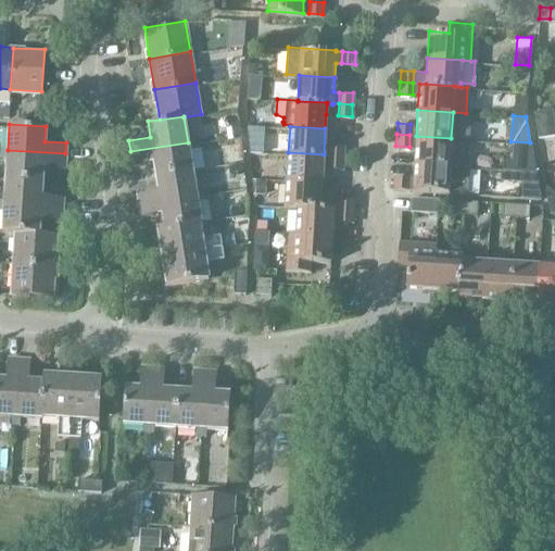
[(416,136),(414,161),(450,164),(451,138),(416,136)]
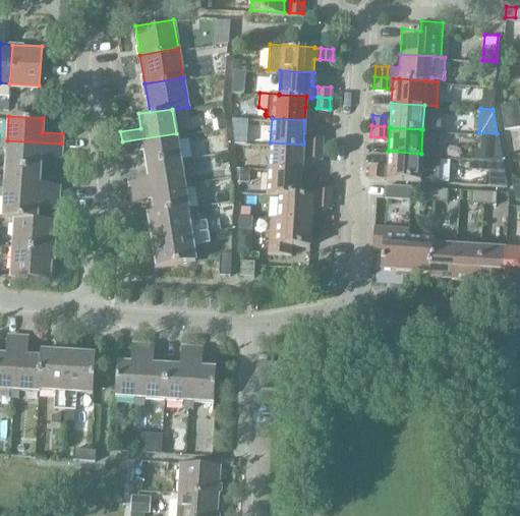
[(245,141),(245,132),(233,131),(233,140),(245,141)]
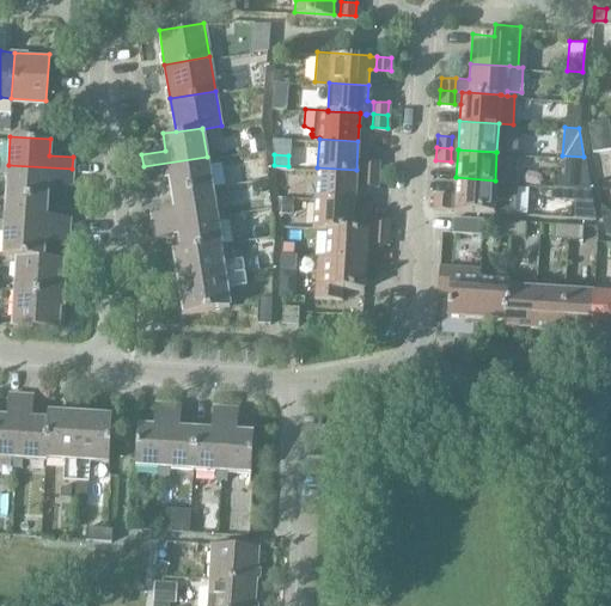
[(169,175),(171,191),(211,184),(207,157),(144,166),(145,178),(169,175)]
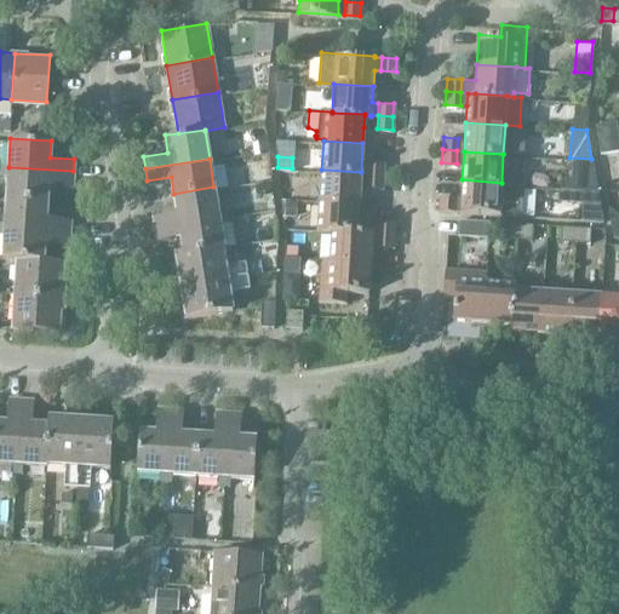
[(597,189),(592,160),(573,159),(572,177),(566,176),(566,187),(583,188),(597,189)]
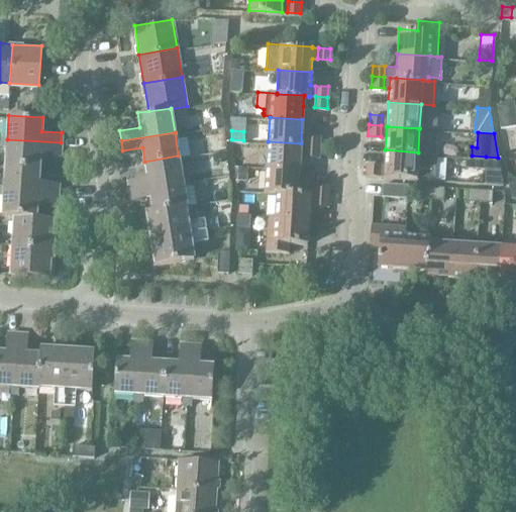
[(307,133),(306,144),(319,144),(319,134),(307,133)]
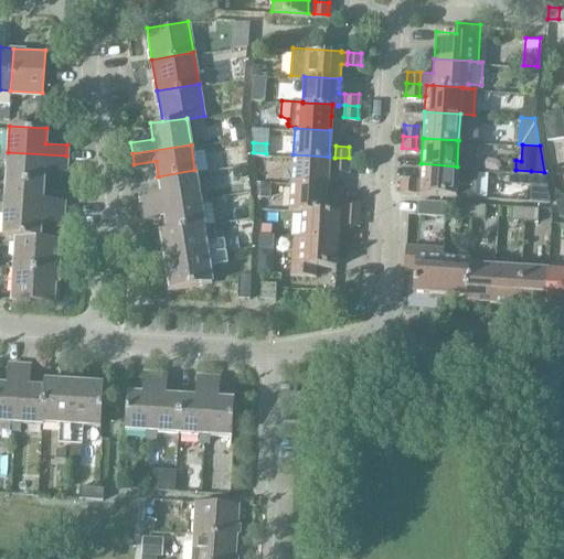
[(8,152),(6,179),(43,181),(43,167),(66,168),(66,156),(8,152)]
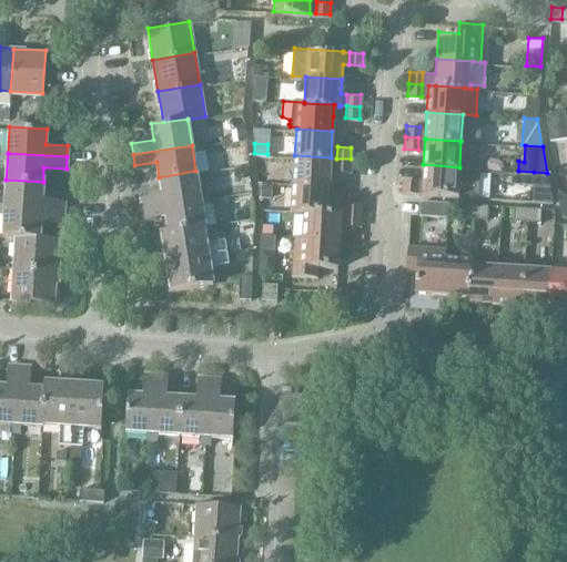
[(293,182),(328,184),(330,170),(335,170),(336,159),(331,157),(294,155),(293,182)]
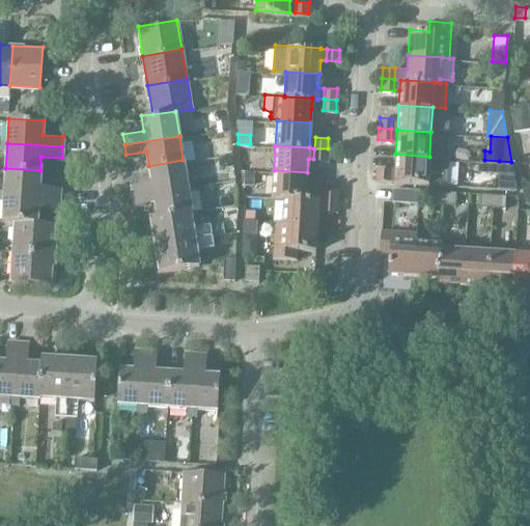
[(328,148),(314,148),(313,159),(327,160),(328,148)]
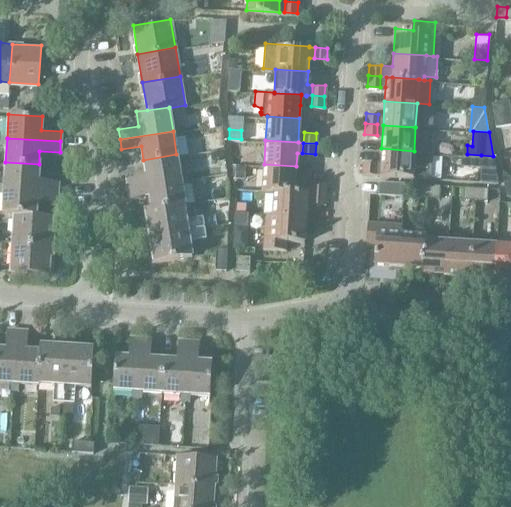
[(375,162),(374,172),(380,173),(412,175),(428,176),(430,152),(414,151),(381,148),(381,163),(375,162)]
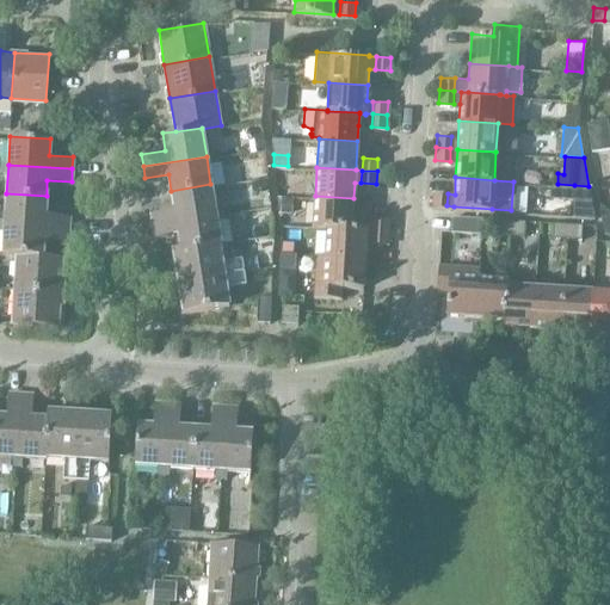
[(151,210),(152,222),(215,213),(210,184),(171,191),(173,207),(151,210)]
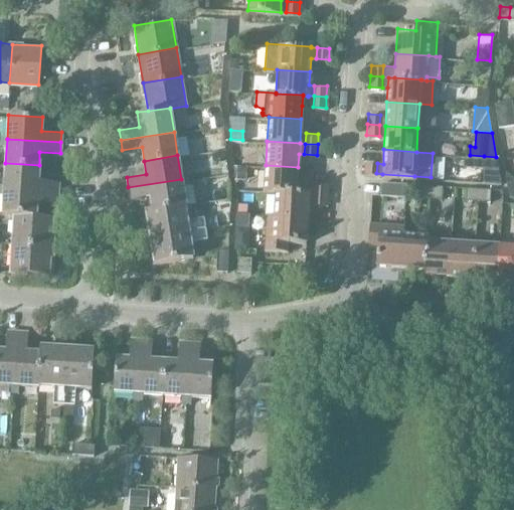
[(470,155),(470,165),(483,166),(498,167),(496,157),(484,156),(470,155)]
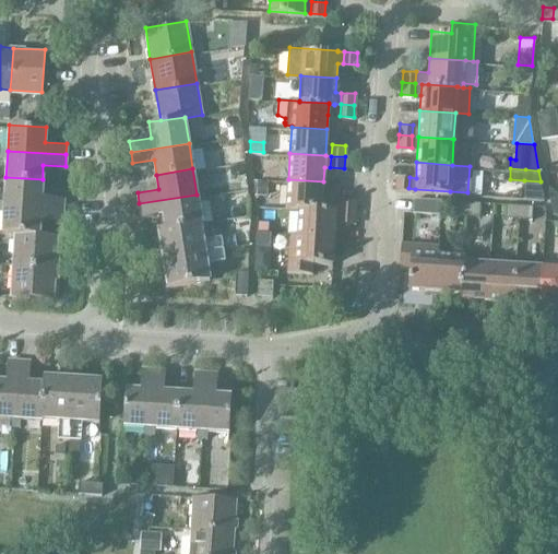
[(396,176),(395,188),(408,188),(410,177),(410,176),(396,176)]
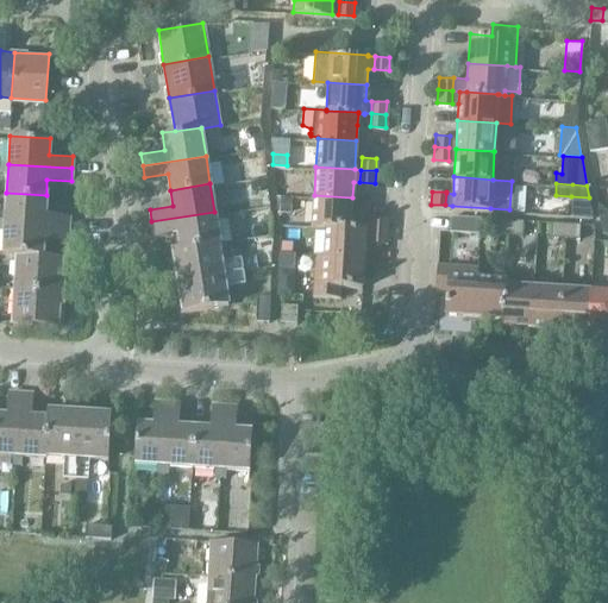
[(6,193),(5,221),(68,226),(69,213),(45,212),(46,195),(6,193)]
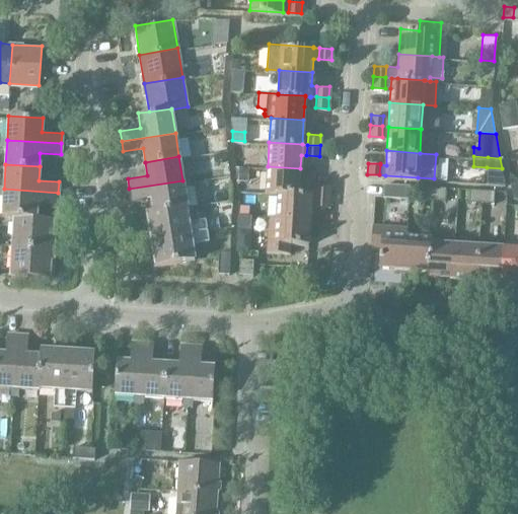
[(317,184),(299,181),(300,168),(268,166),(266,191),(266,192),(278,193),(278,192),(316,194),(317,184)]
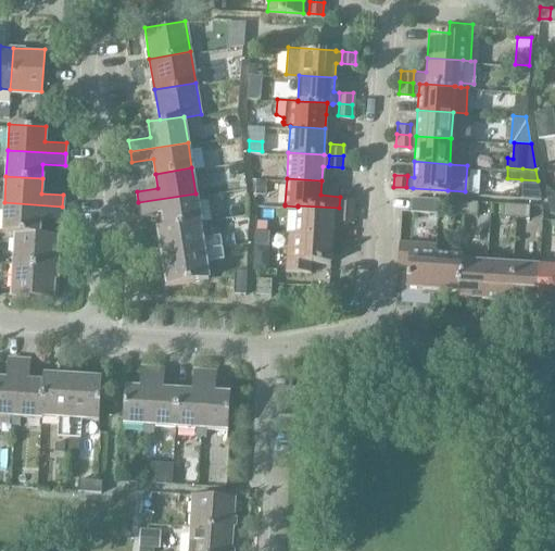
[(554,208),(554,190),(546,190),(545,208),(554,208)]
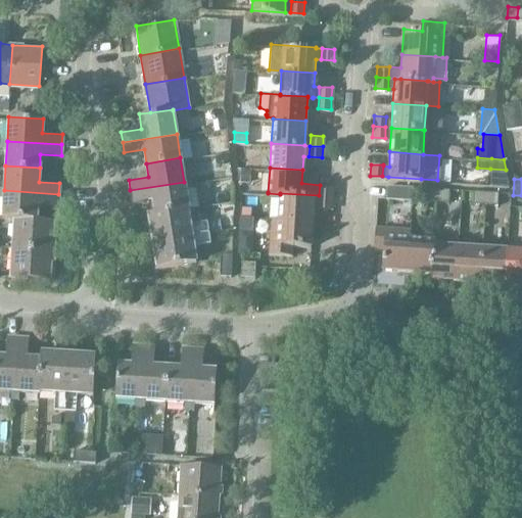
[(188,206),(184,182),(130,190),(132,201),(152,198),(154,210),(154,212),(187,206),(188,206)]
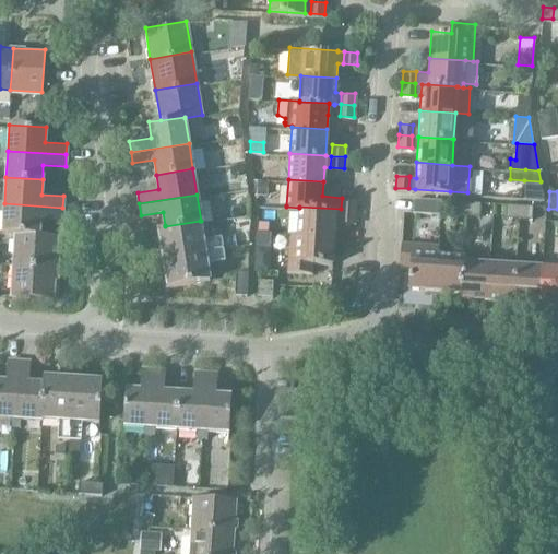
[(412,210),(440,211),(440,198),(413,196),(412,210)]
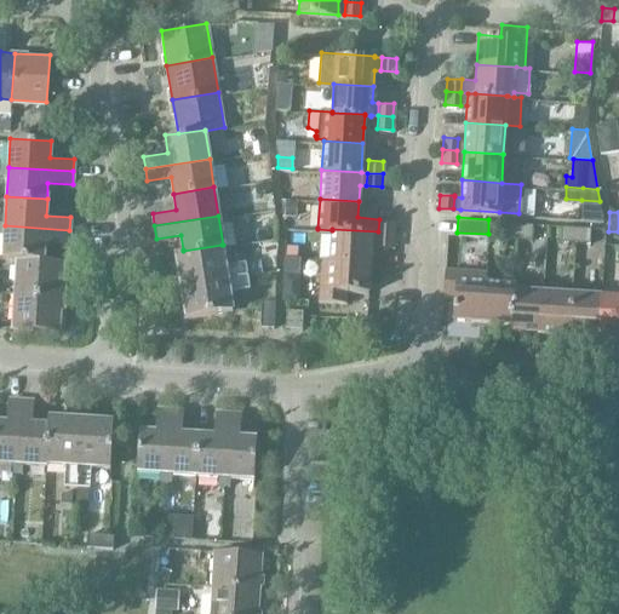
[(379,219),(378,231),(393,233),(394,219),(379,219)]
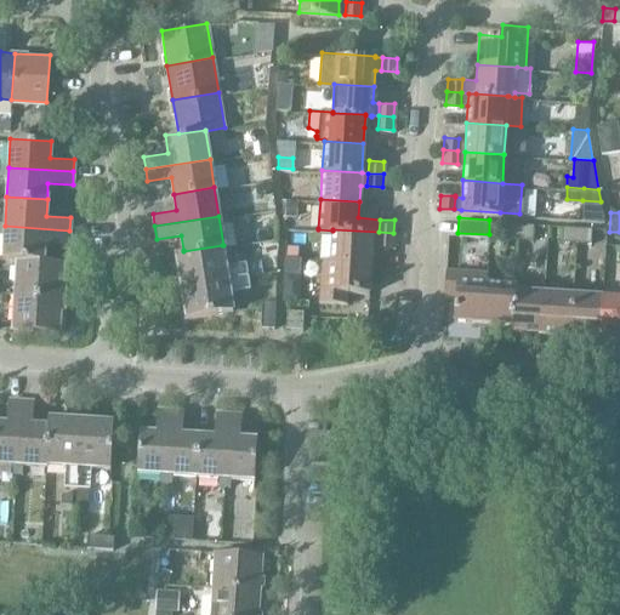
[(504,234),(518,235),(518,221),(504,220),(504,234)]
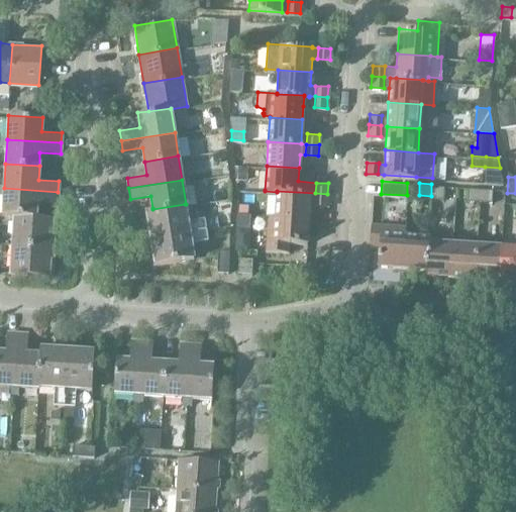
[(431,184),(431,196),(443,197),(443,185),(431,184)]
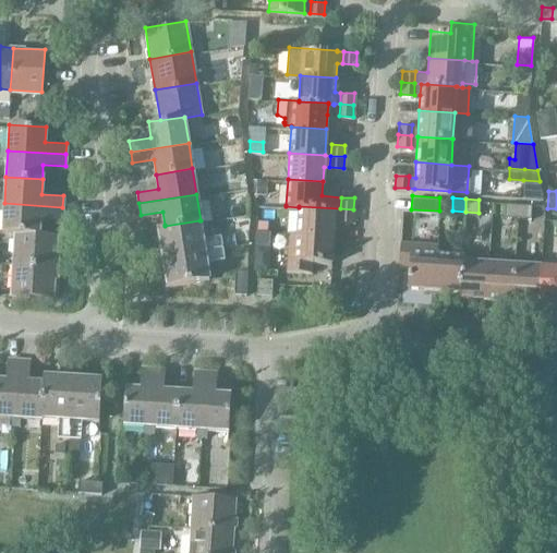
[(505,214),(518,215),(518,202),(505,201),(505,214)]
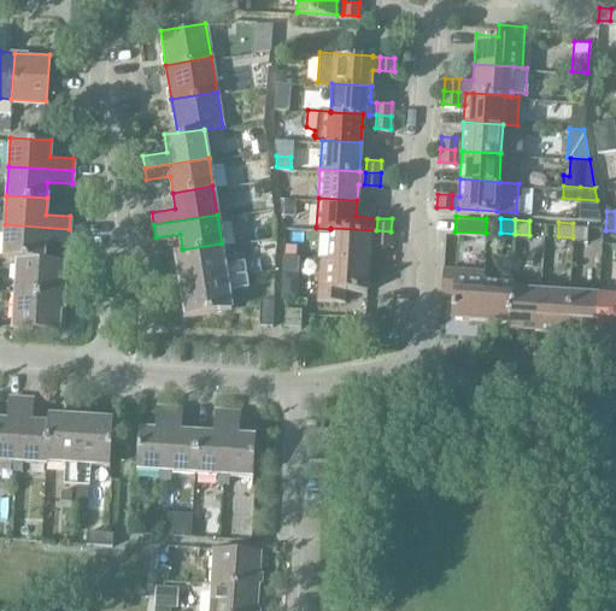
[(573,223),(573,238),(587,239),(587,224),(573,223)]
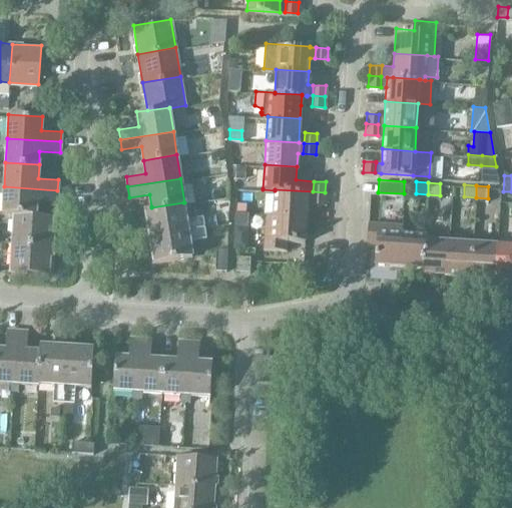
[(2,211),(13,211),(13,210),(36,212),(36,199),(56,200),(57,190),(4,186),(2,211)]
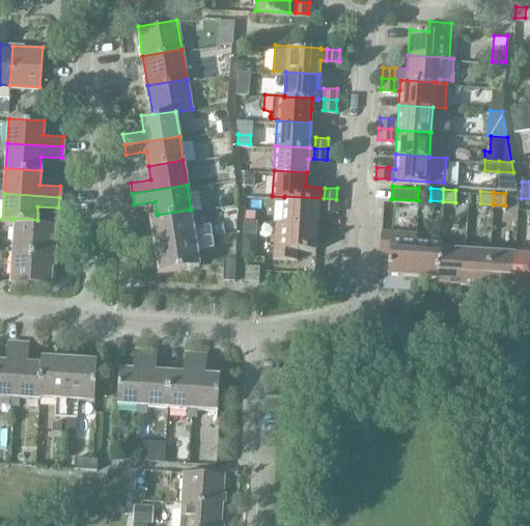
[(284,196),(284,197),(283,220),(282,221),(316,223),(317,210),(323,210),(324,198),(284,196)]
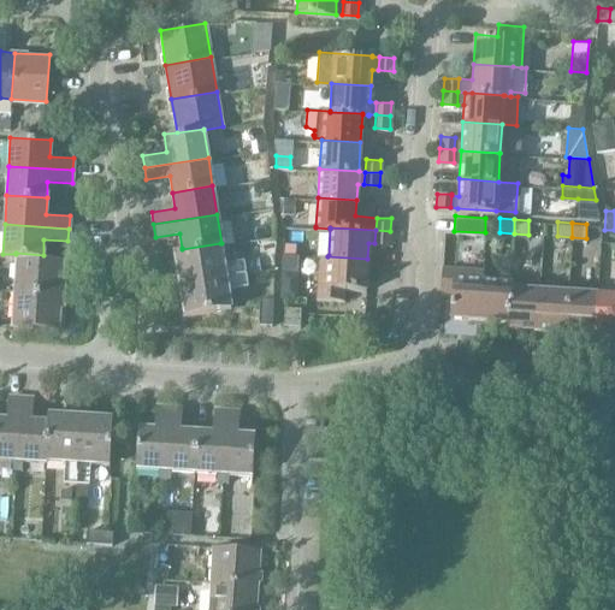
[(390,231),(376,230),(374,243),(390,244),(390,231)]
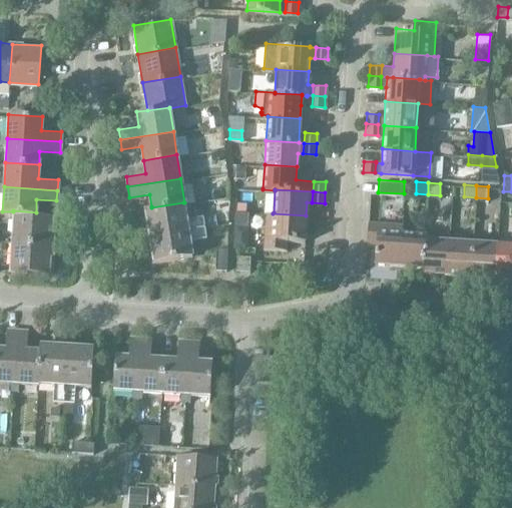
[(151,207),(151,206),(145,207),(149,234),(203,225),(202,215),(186,218),(183,202),(151,207)]
